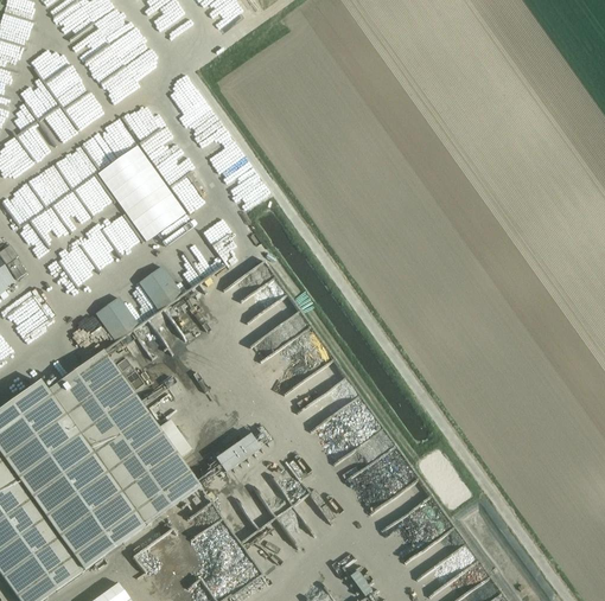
[(107,171),(26,222),(42,245),(50,241),(58,254),(70,245),(64,236),(118,202),(115,199),(127,192),(112,168),(113,168),(112,167),(106,170),(107,171)]
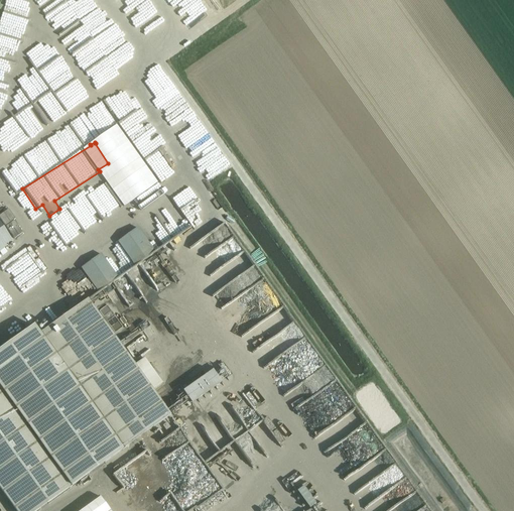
[(122,162),(130,157),(127,152),(119,157),(122,162)]
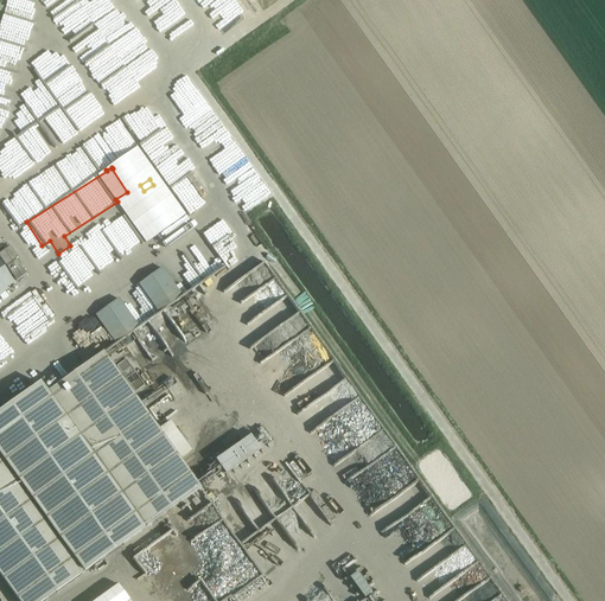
[(137,208),(97,234),(108,249),(115,244),(123,257),(171,225),(161,211),(177,200),(167,186),(137,206),(137,208)]
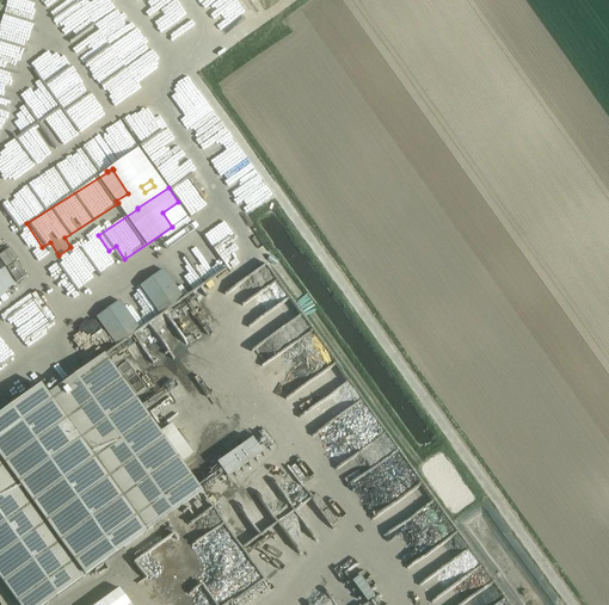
[(96,240),(56,263),(67,283),(73,279),(78,288),(71,291),(74,297),(96,285),(90,275),(100,269),(96,260),(104,254),(96,240)]
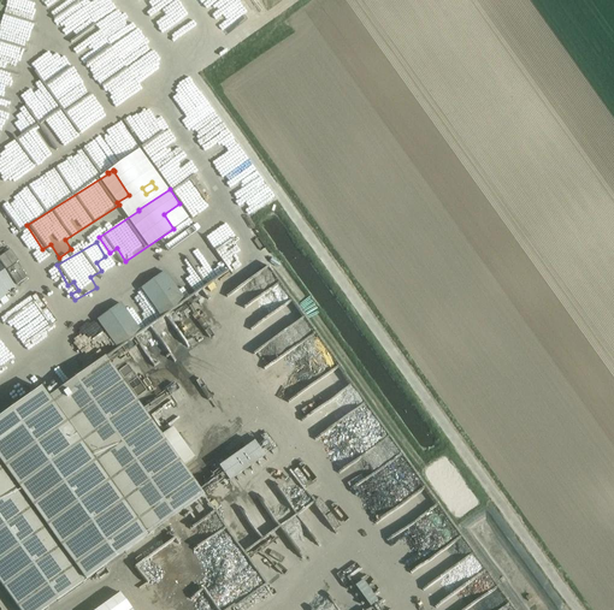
[(200,262),(194,266),(201,279),(216,271),(210,261),(216,259),(219,266),(224,262),(213,243),(202,249),(202,250),(195,254),(200,262)]
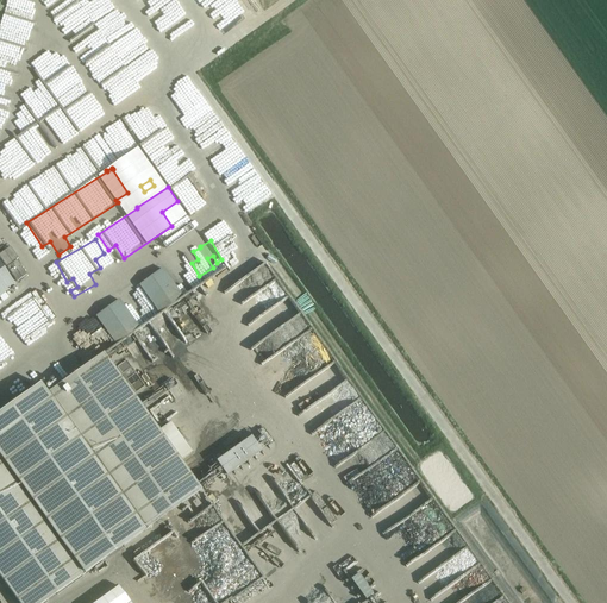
[(6,263),(17,256),(8,244),(0,250),(0,255),(6,263)]
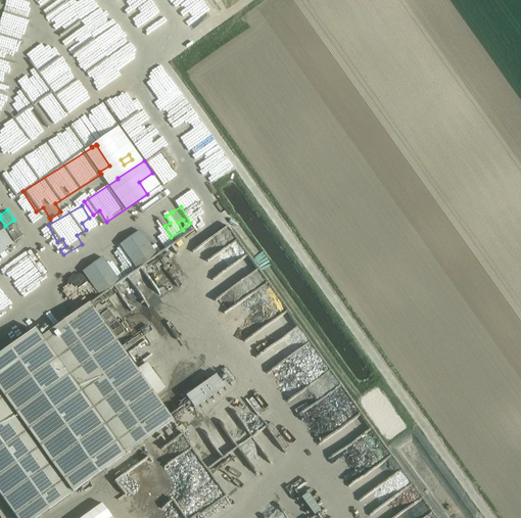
[(159,234),(166,230),(158,219),(153,222),(159,234)]
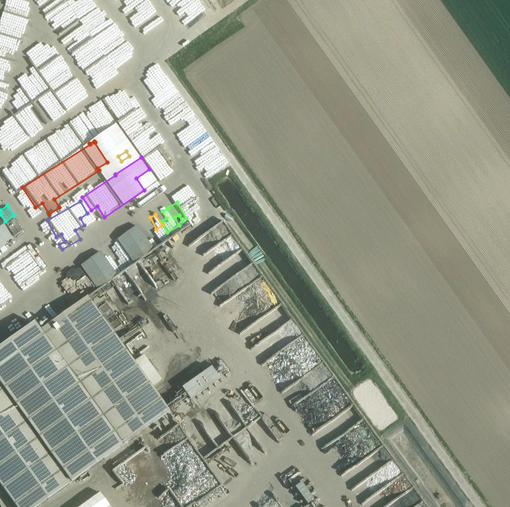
[(0,242),(10,235),(0,221),(0,242)]
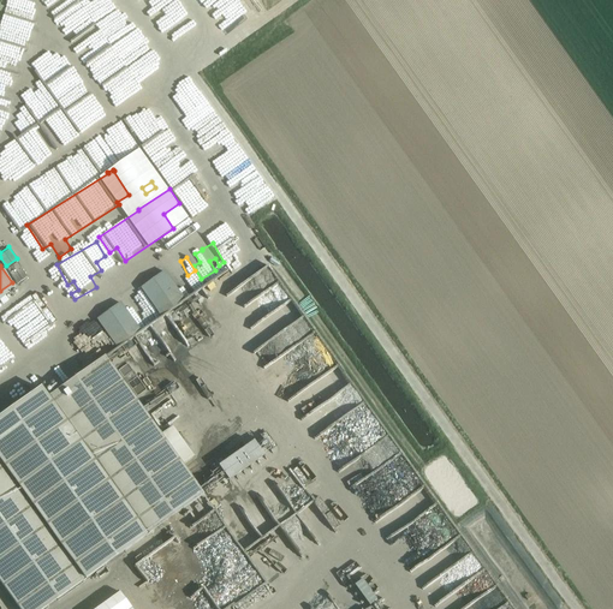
[(158,309),(188,288),(172,266),(162,272),(149,280),(155,288),(148,293),(158,309)]
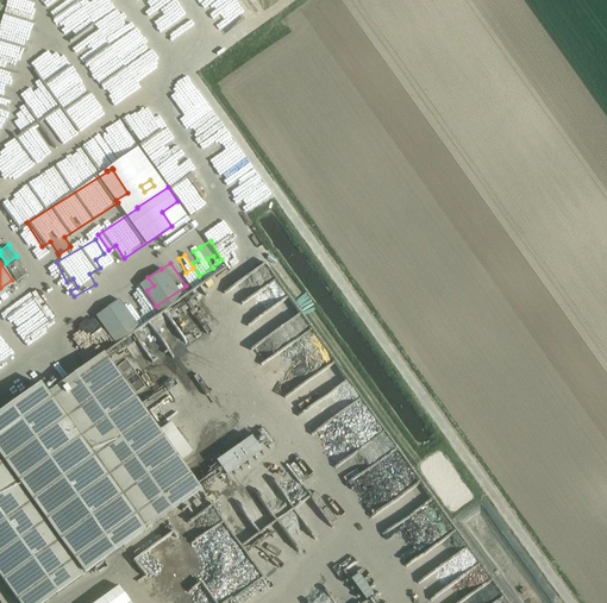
[(0,318),(32,318),(50,318),(50,289),(25,289),(25,303),(0,303),(0,318)]
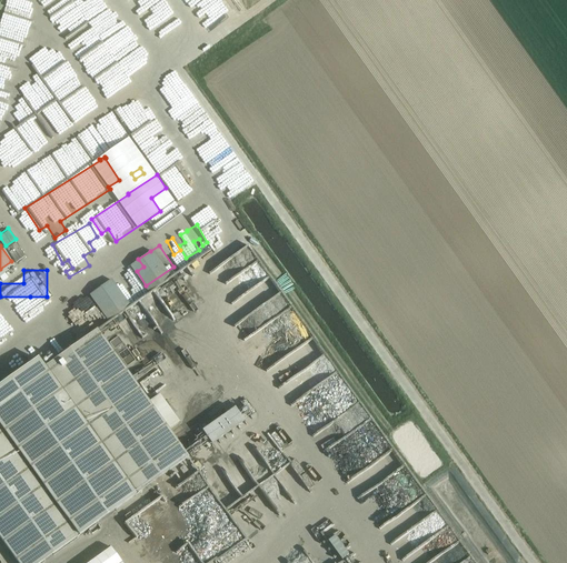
[(102,295),(61,311),(67,324),(107,309),(102,295)]
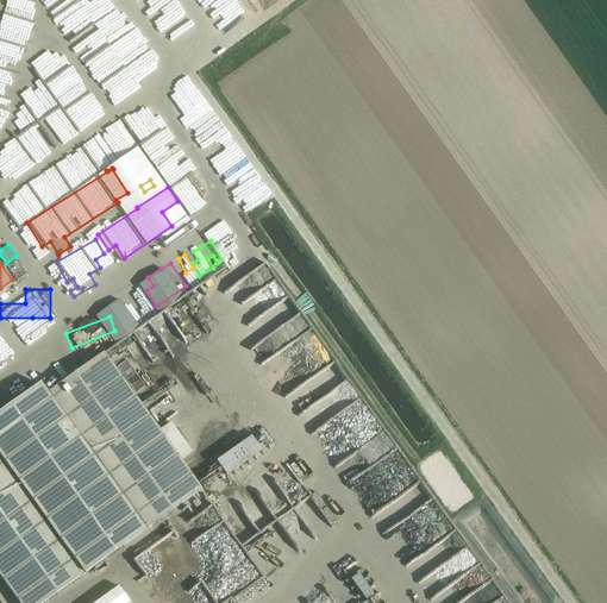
[(0,352),(10,345),(0,331),(0,352)]
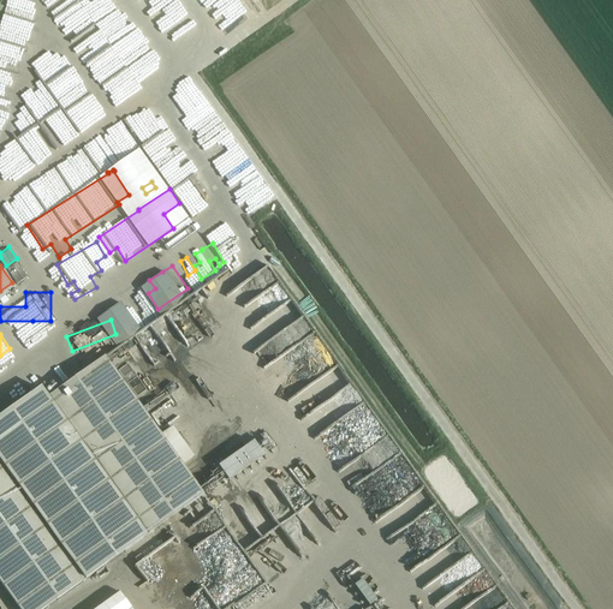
[(158,430),(101,352),(43,393),(37,383),(0,410),(0,580),(19,608),(33,608),(200,490),(179,460),(191,452),(170,422),(158,430)]
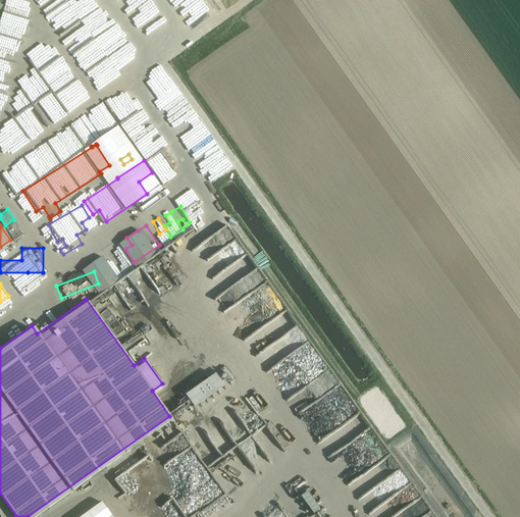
[(178,354),(184,362),(170,372),(174,377),(199,360),(189,347),(178,354)]
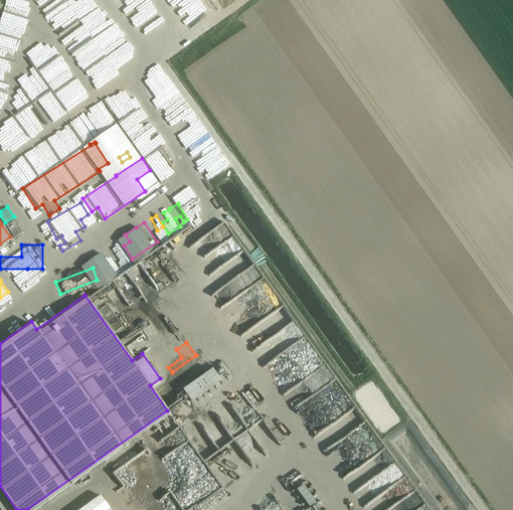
[(194,402),(226,384),(218,371),(186,389),(194,402)]
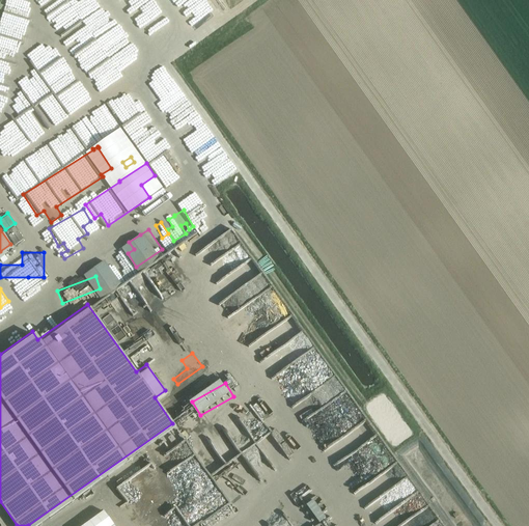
[(307,432),(318,427),(317,425),(322,423),(318,417),(315,418),(313,413),(297,420),(303,435),(308,433),(307,432)]
